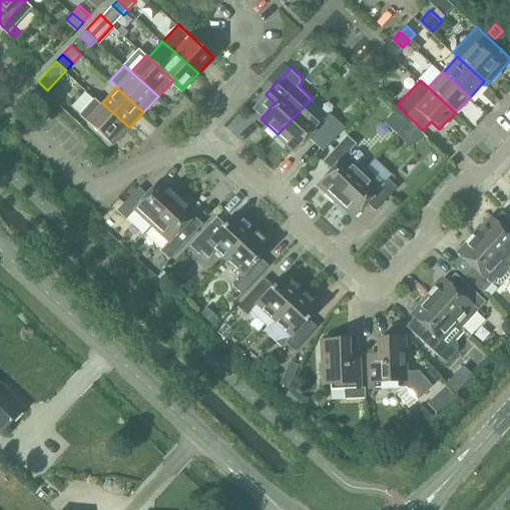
[(80,113),(87,119),(113,144),(129,127),(102,103),(96,96),(80,113)]
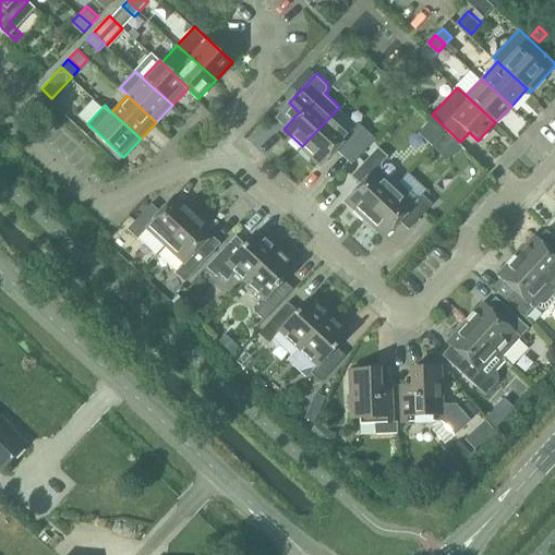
[(360,121),(358,123),(339,107),(302,146),(323,164),(337,148),(353,163),(377,137),(360,121)]
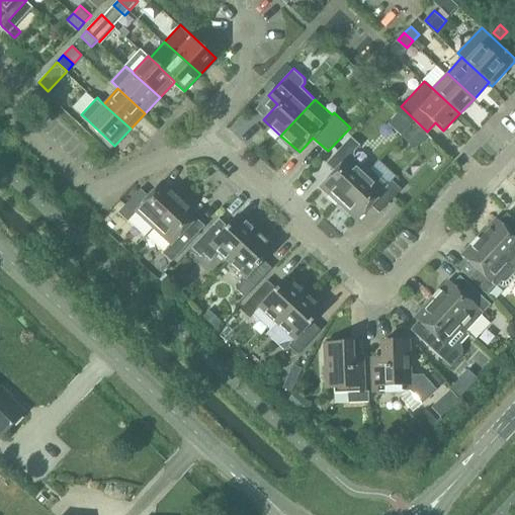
[(427,134),(415,123),(404,136),(416,146),(427,134)]
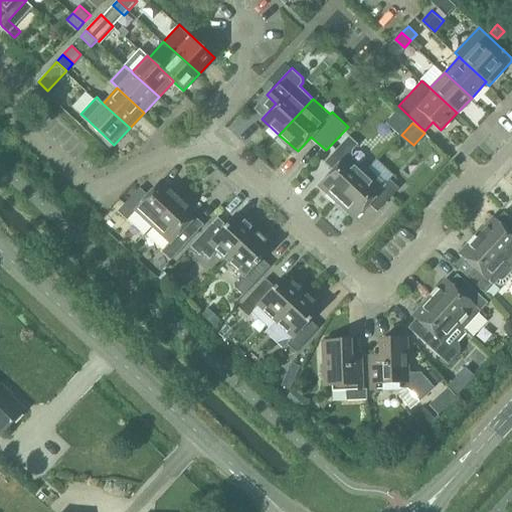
[(350,134),(343,142),(326,161),(334,169),(321,184),(338,200),(366,171),(365,171),(354,161),(354,149),(359,143),(350,134)]
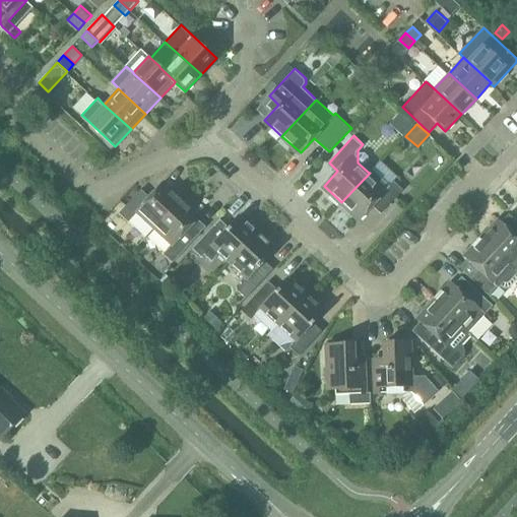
[(370,173),(341,202),(360,219),(374,204),(382,212),(404,188),(395,180),(391,185),(373,168),(369,173),(370,173)]
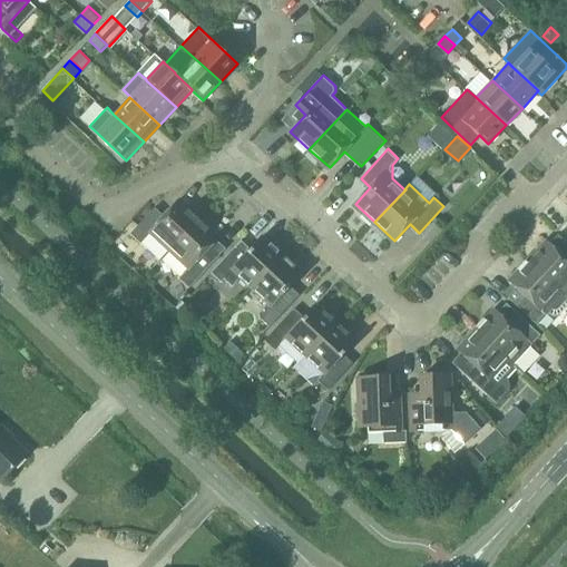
[(170,250),(202,216),(181,198),(166,215),(156,206),(133,232),(143,242),(152,232),(170,250)]
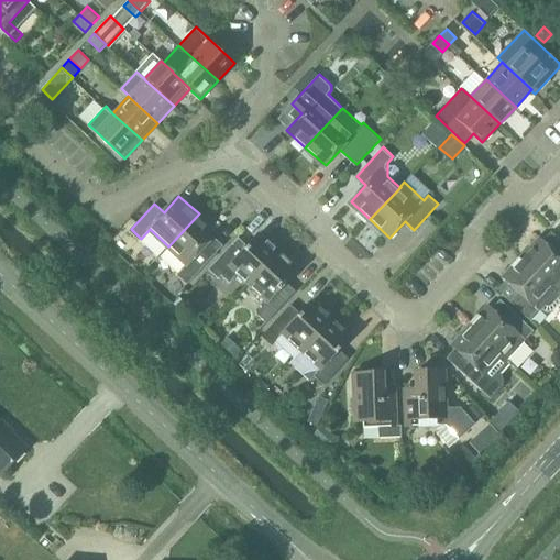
[(209,241),(218,232),(199,213),(168,246),(188,264),(178,274),(188,283),(219,250),(209,241)]
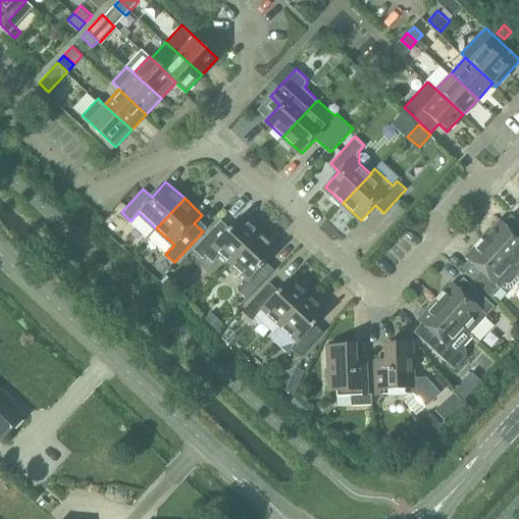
[(214,261),(221,253),(231,262),(260,231),(242,214),(225,231),(217,224),(195,248),(204,257),(207,254),(214,261)]
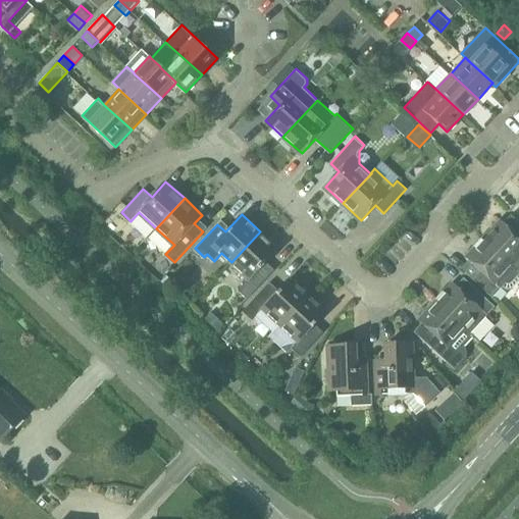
[(518,269),(518,230),(516,234),(501,219),(484,238),(518,269)]
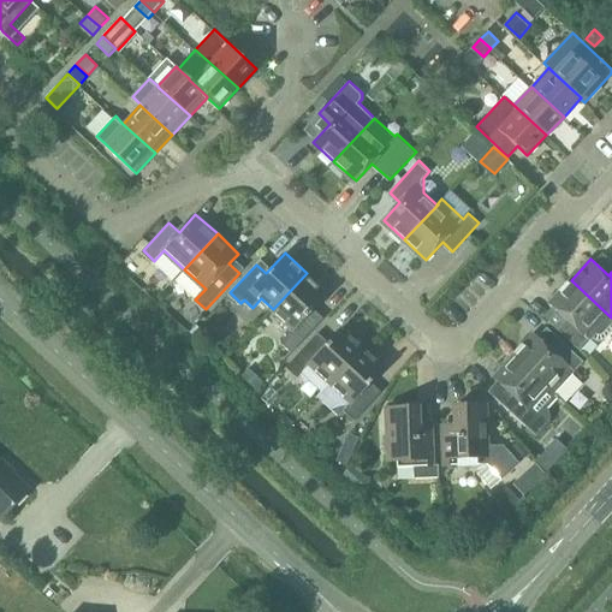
[(307,273),(273,309),(293,328),(281,340),(293,351),(320,324),(309,314),(328,292),(307,273)]
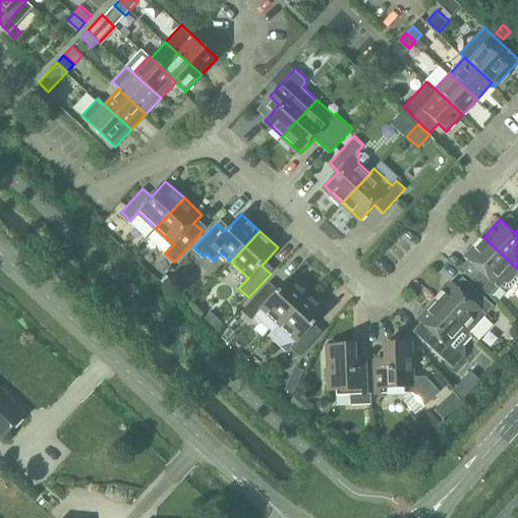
[(517,269),(483,237),(466,254),(481,269),(473,278),(493,295),(517,269)]
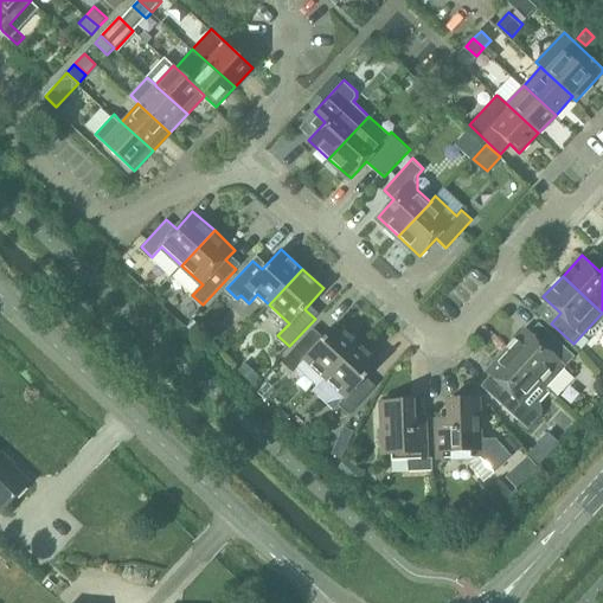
[(326,377),(359,341),(338,322),(319,341),(309,332),(283,360),(294,371),(306,358),(326,377)]
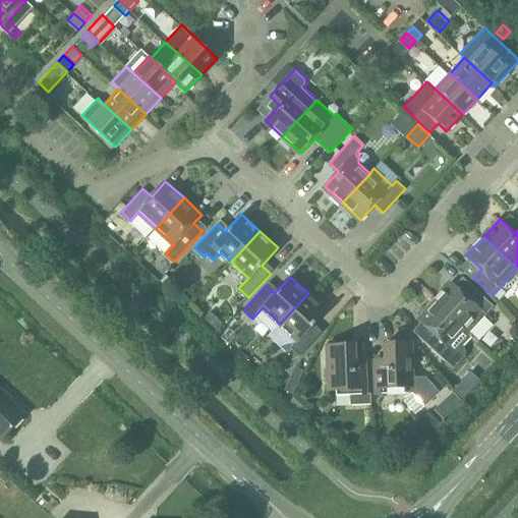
[(436,300),(470,332),(496,305),(468,280),(460,288),(453,281),(436,300)]
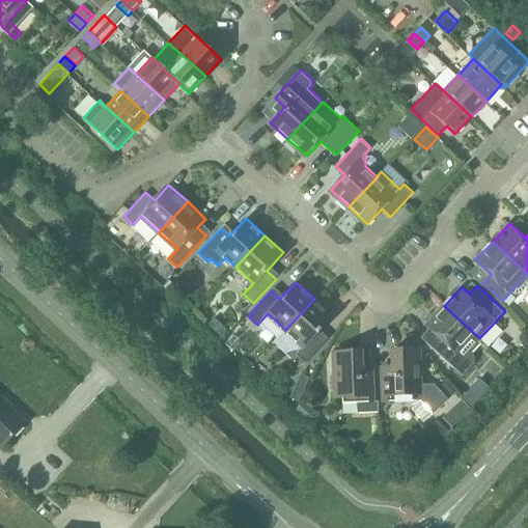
[(314,299),(285,330),(304,346),(298,353),(307,362),(326,342),(316,334),(333,316),(314,299)]
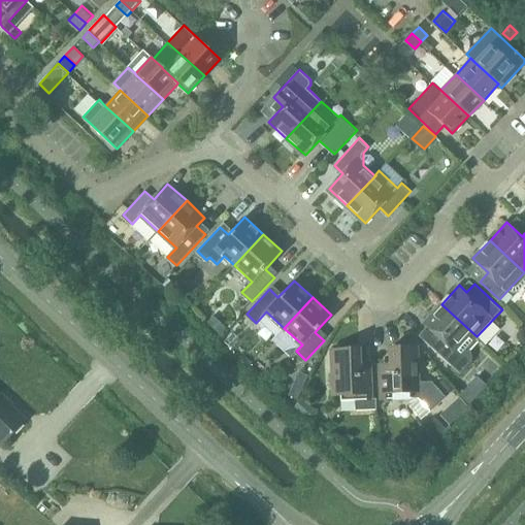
[(477,336),(441,304),(425,322),(428,325),(420,334),(454,365),(480,338),(477,336)]
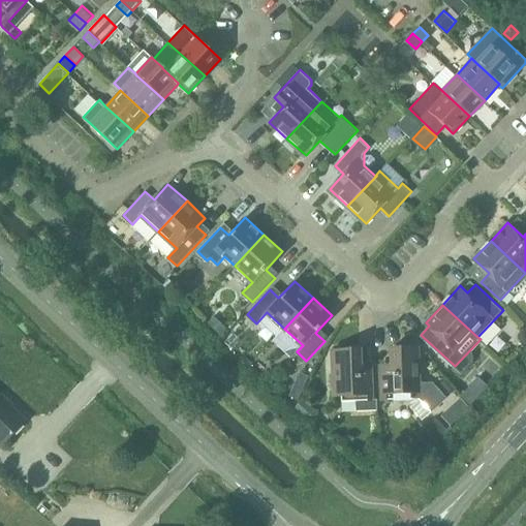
[(209,321),(221,333),(226,327),(215,315),(209,321)]
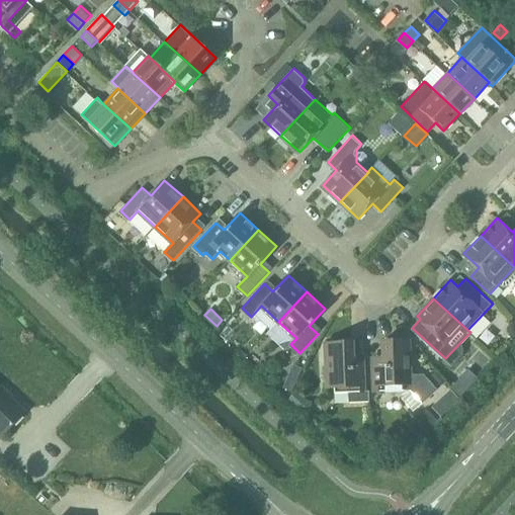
[(424,372),(412,373),(411,339),(384,340),(385,361),(373,361),(374,390),(388,390),(387,383),(411,383),(412,389),(424,402),(439,389),(424,372)]
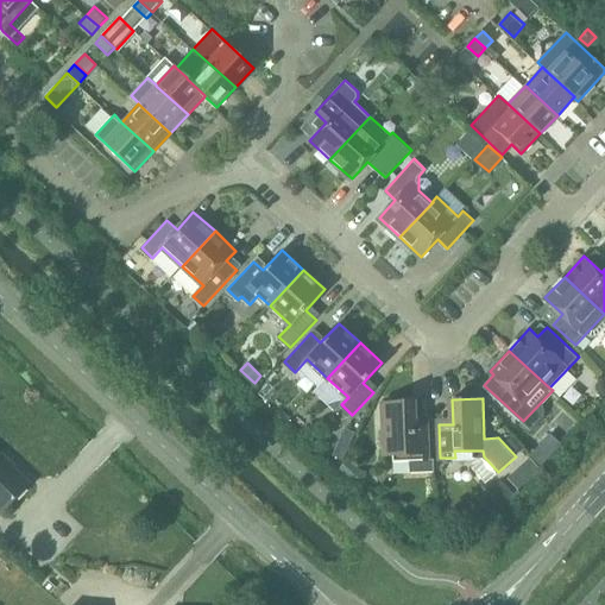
[(415,459),(430,459),(429,426),(415,426),(414,401),(383,402),(385,454),(415,453),(415,459)]
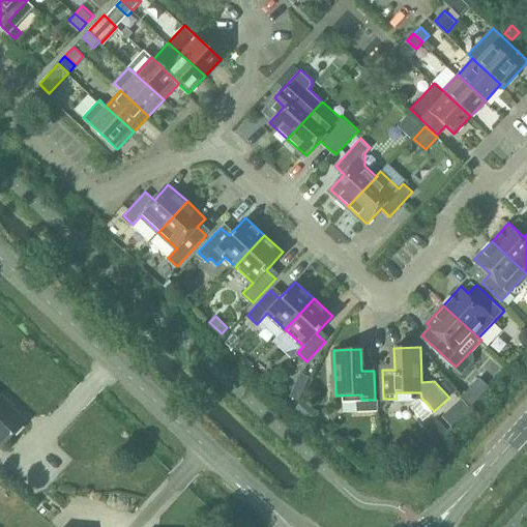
[(311,375),(301,371),(291,396),(299,400),(311,375)]
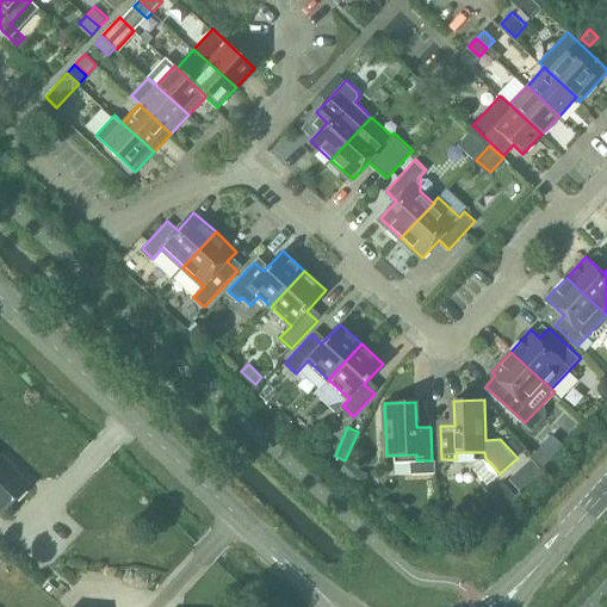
[(544,468),(553,457),(543,448),(534,458),(544,468)]
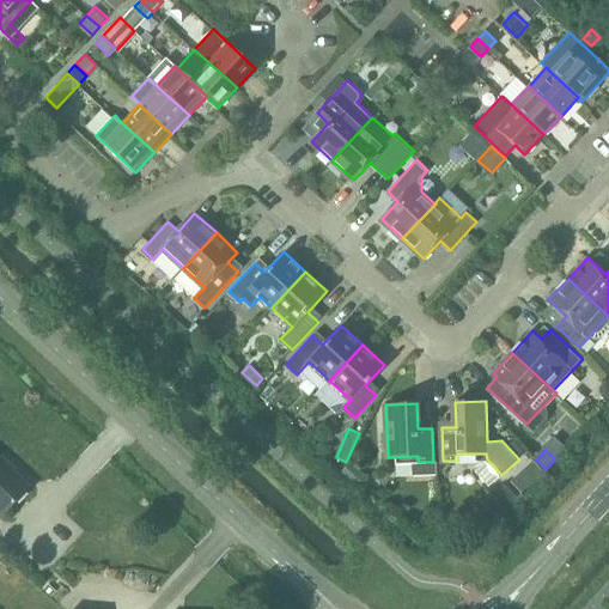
[(0,516),(2,518),(31,487),(0,457),(0,516)]
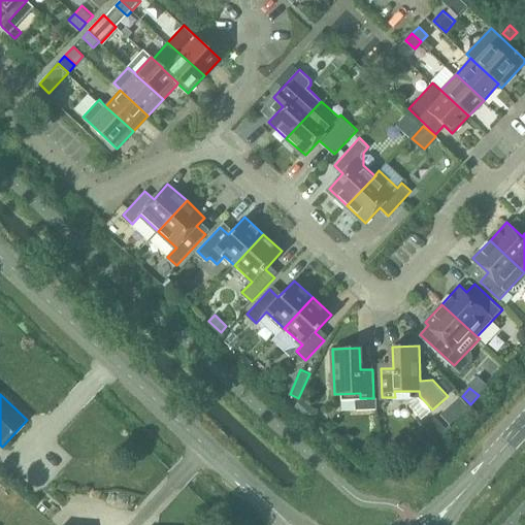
[(462,396),(450,408),(457,416),(469,403),(462,396)]
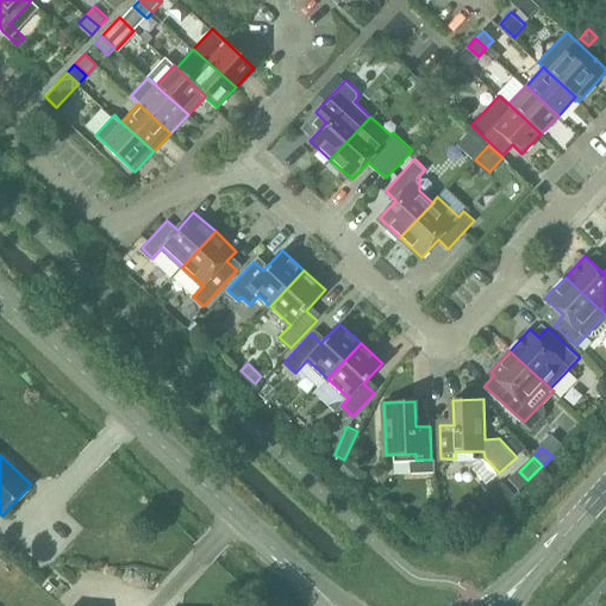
[(482,499),(495,513),(517,493),(504,480),(482,499)]
